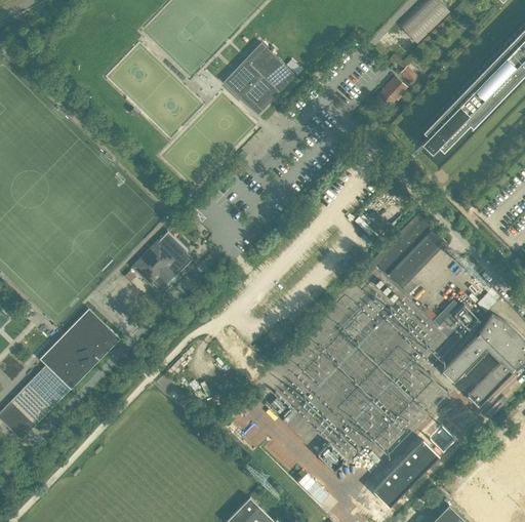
[(435,0),(427,0),(400,26),(418,44),(449,14),(435,0)]
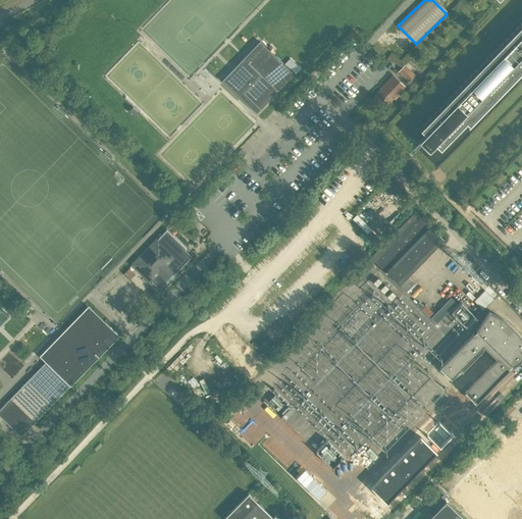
[(424,139),(419,144),(429,154),(434,148),(435,148),(440,152),(465,126),(466,127),(466,128),(469,131),(521,74),(521,27),(482,68),(420,133),(425,138),(424,139)]
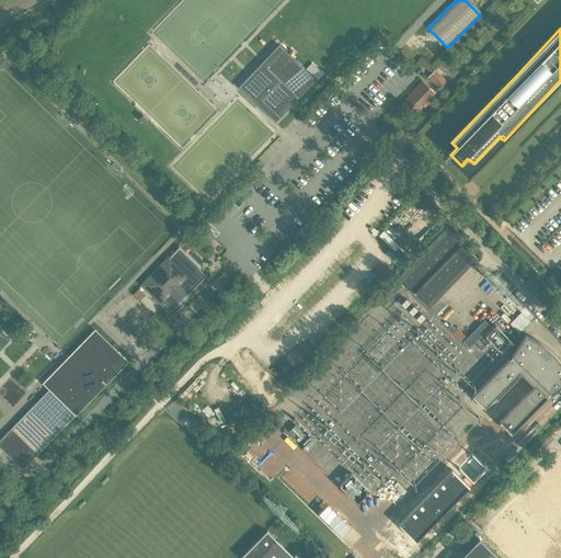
[(278,121),(279,122),(316,83),(279,47),(278,48),(283,53),(266,70),(264,68),(243,90),(260,105),(262,104),(279,121),(278,121)]
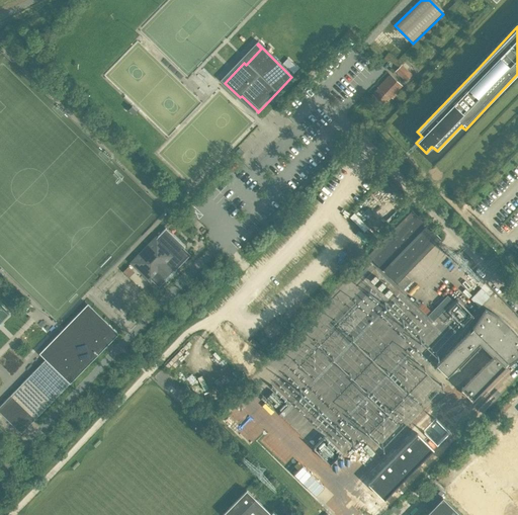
[(287,61),(282,67),(287,71),(292,66),(287,61)]
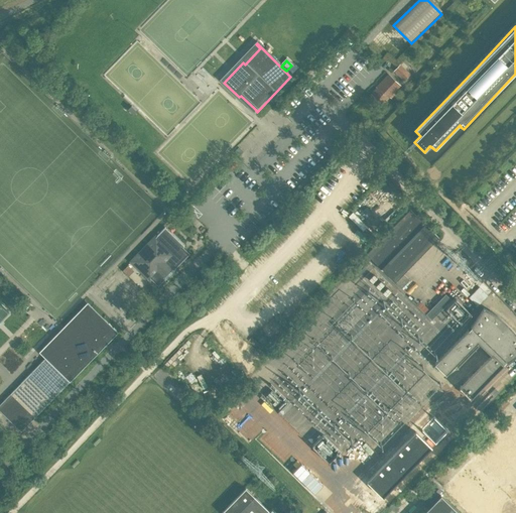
[(404,84),(410,78),(400,68),(394,74),(404,84)]
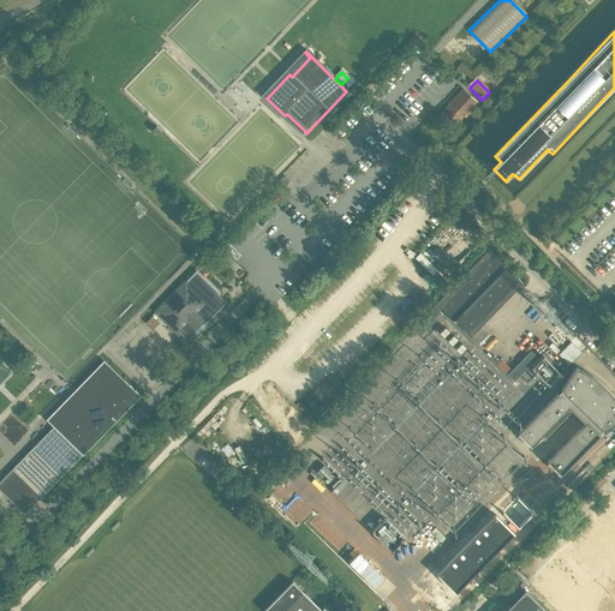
[(466,120),(470,117),(467,115),(477,106),(463,93),(452,105),(453,106),(443,115),(457,127),(465,119),(466,120)]
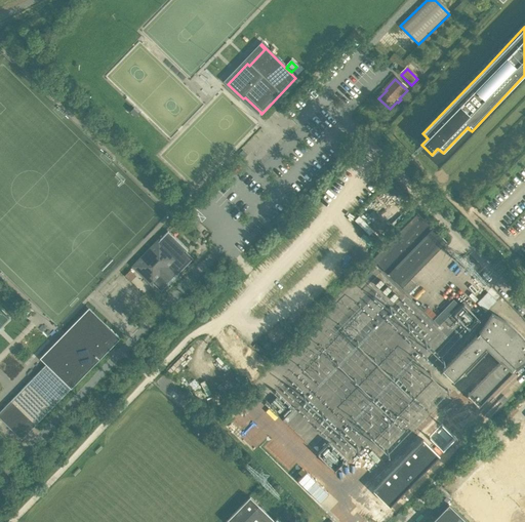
[(408,296),(416,288),(410,282),(446,245),(417,216),(373,262),(408,296)]
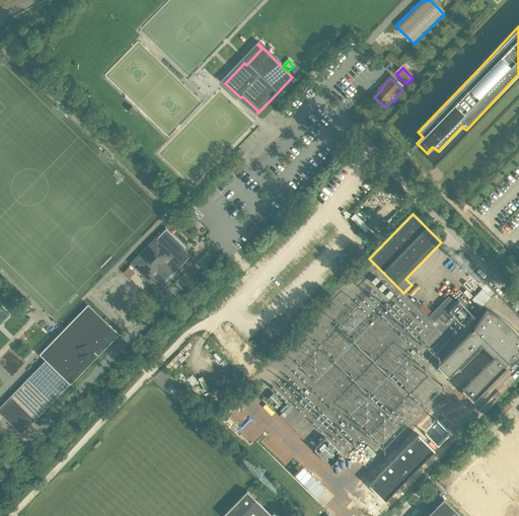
[(160,289),(192,256),(184,250),(187,248),(166,230),(132,266),(151,285),(153,283),(160,289)]
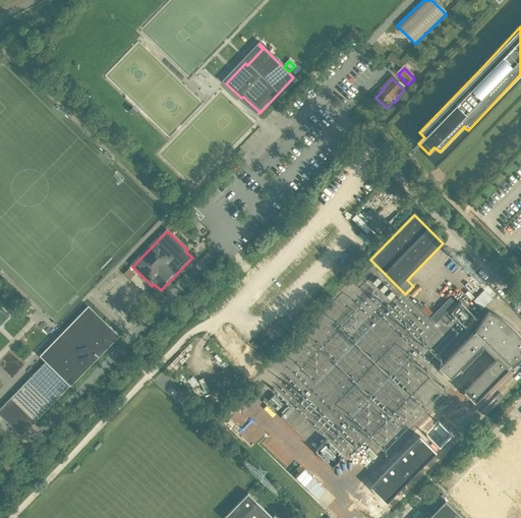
[(85,305),(89,308),(40,359),(44,363),(0,407),(0,418),(21,440),(35,426),(121,336),(88,303),(85,305)]
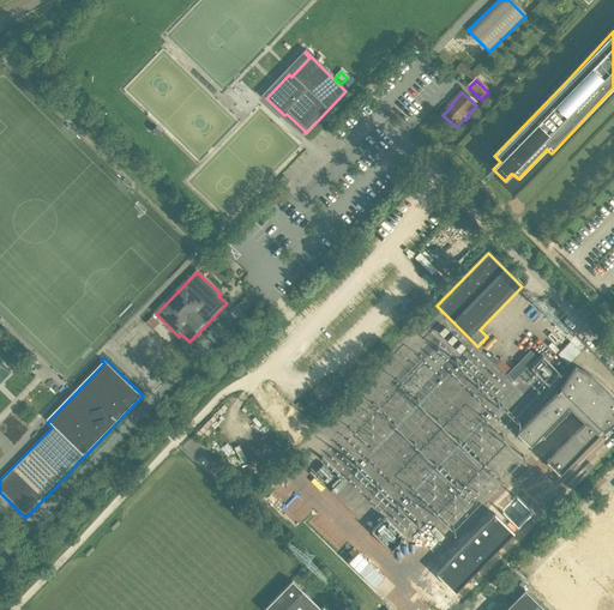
[(606,393),(600,387),(601,386),(599,384),(595,381),(593,379),(589,376),(587,375),(583,373),(578,370),(576,369),(561,391),(561,390),(560,391),(563,393),(559,397),(557,394),(518,434),(519,434),(531,446),(531,447),(541,438),(543,440),(545,441),(572,412),(585,426),(582,429),(582,428),(548,463),(561,475),(560,475),(561,476),(600,436),(597,434),(601,430),(603,433),(605,432),(603,432),(613,423),(613,399),(612,398),(611,396),(608,392),(606,393)]
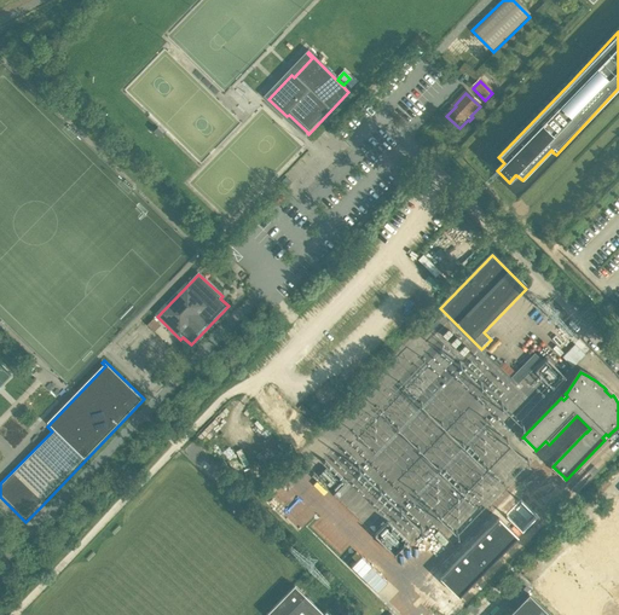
[(514,498),(468,543),(490,562),(536,516),(521,504),(514,498)]
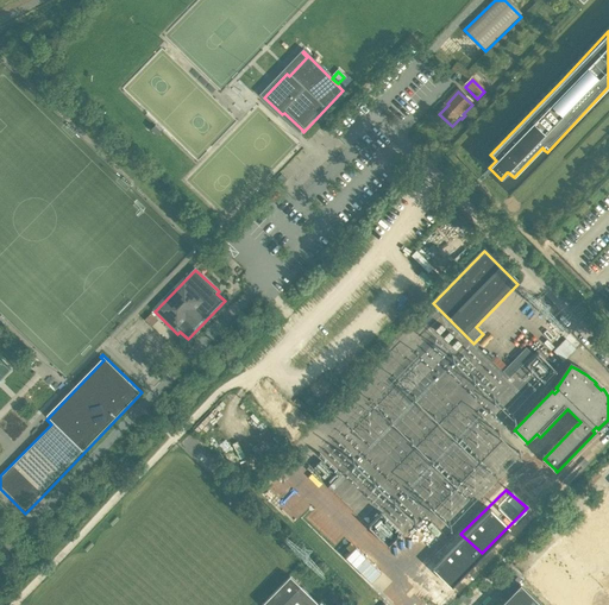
[(316,604),(300,588),(290,579),(265,604),(316,604)]
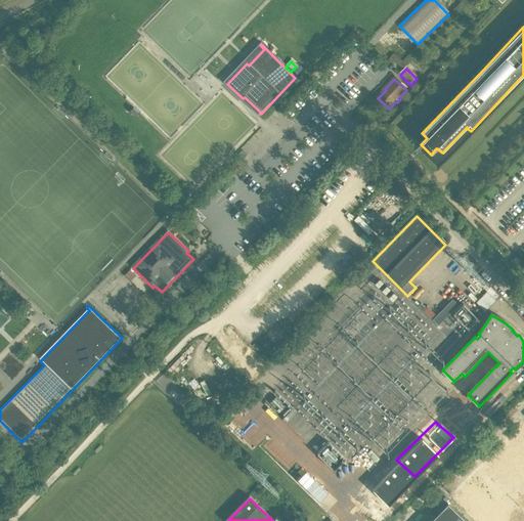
[(463,520),(448,506),(433,520),(463,520)]
